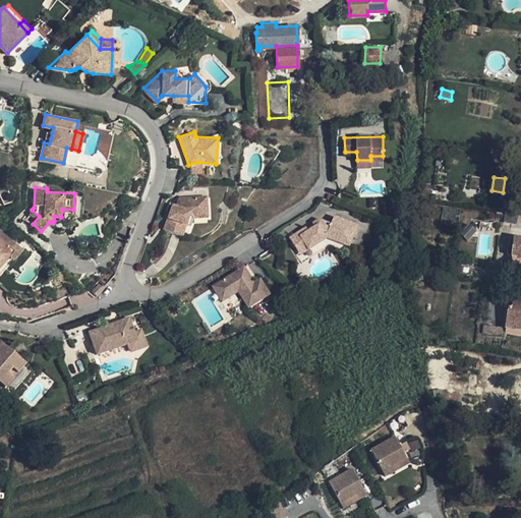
[(164,227),(181,234),(190,210),(207,209),(206,195),(180,196),(176,206),(172,204),(164,227)]
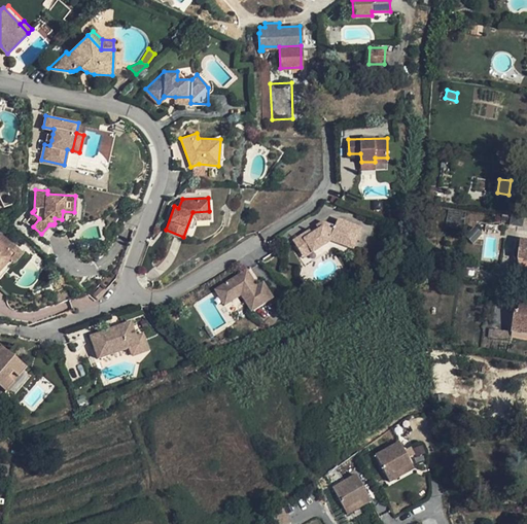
[(437,224),(440,214),(432,213),(430,222),(437,224)]
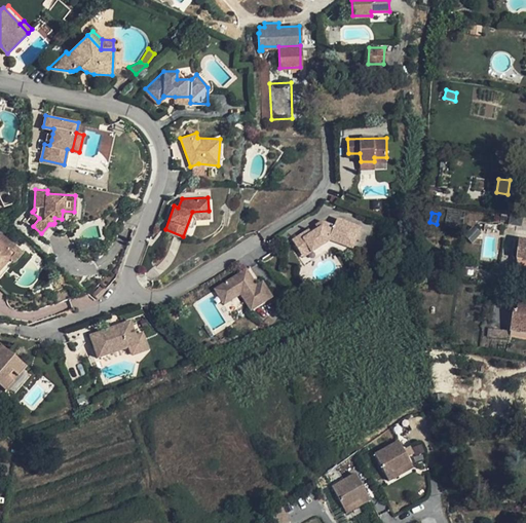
[(309,227),(292,237),(303,255),(331,238),(353,247),(362,226),(337,217),(334,224),(322,219),(323,225),(317,227),(311,231),(309,227)]
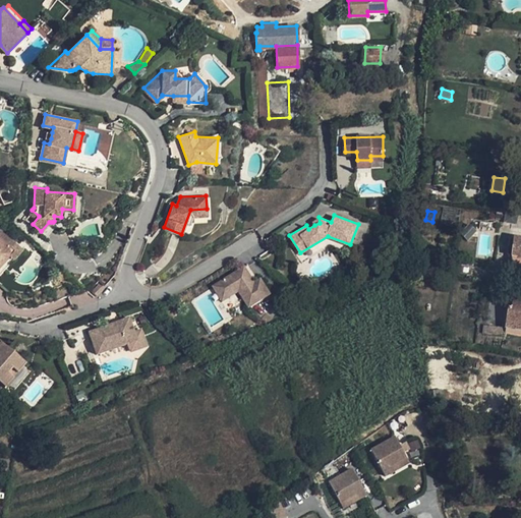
[(12,240),(0,229),(0,272),(13,257),(4,249),(12,240)]
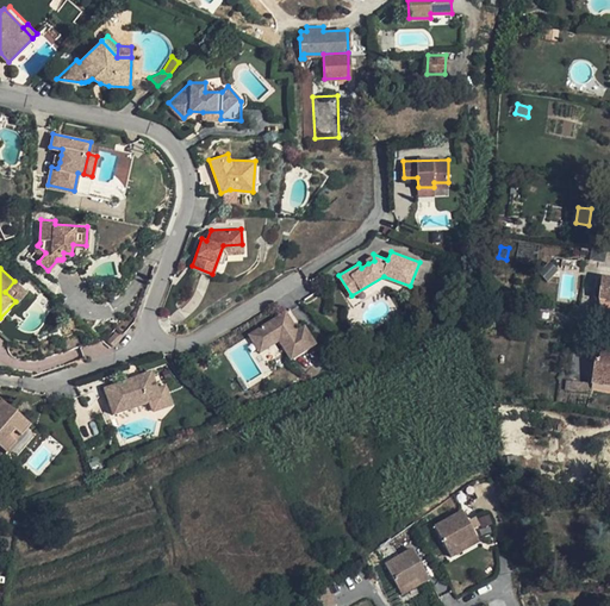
[(609,276),(602,276),(597,322),(609,323),(609,276)]
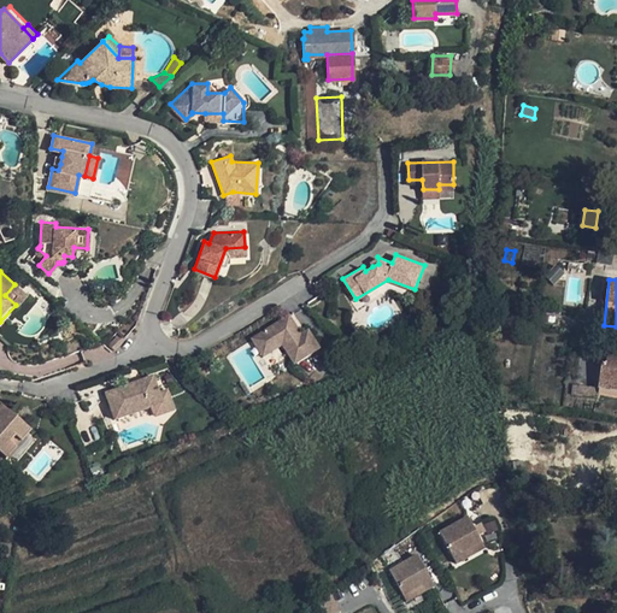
[(25,294),(15,284),(5,295),(16,305),(25,294)]
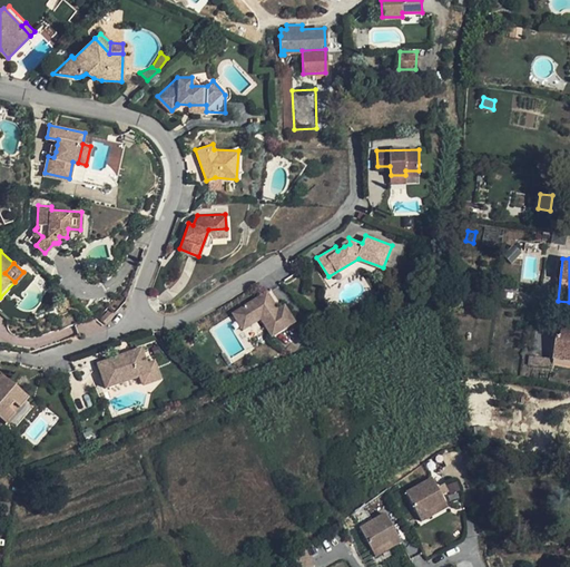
[(243,303),(253,321),(264,315),(274,332),(297,319),(288,302),(281,305),(271,289),(243,303)]
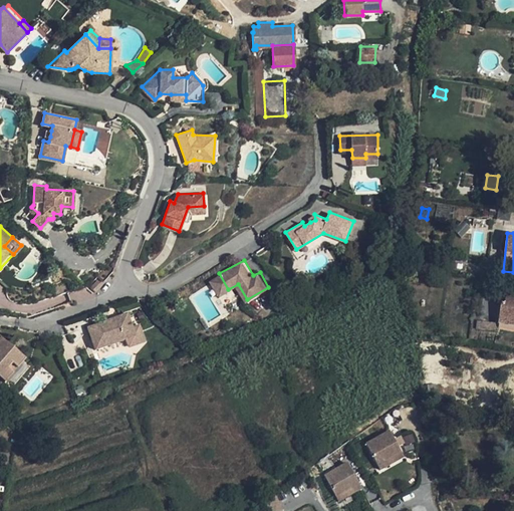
[(228,289),(219,273),(213,277),(222,293),(228,289)]
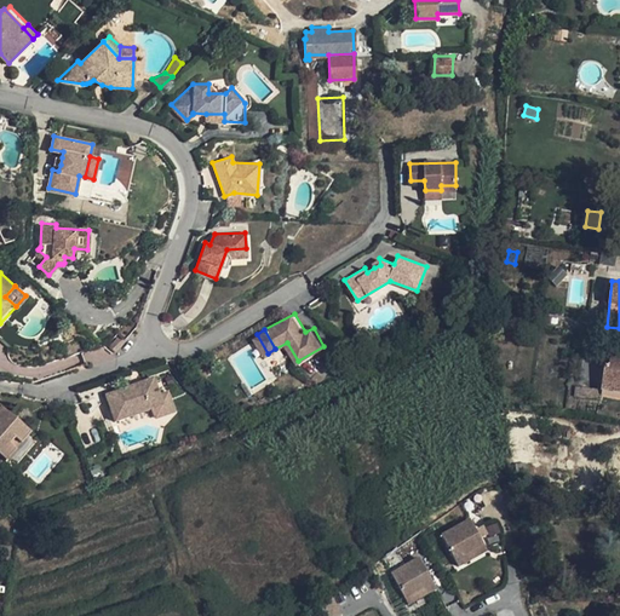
[(109,344),(115,349),(124,339),(118,334),(109,344)]
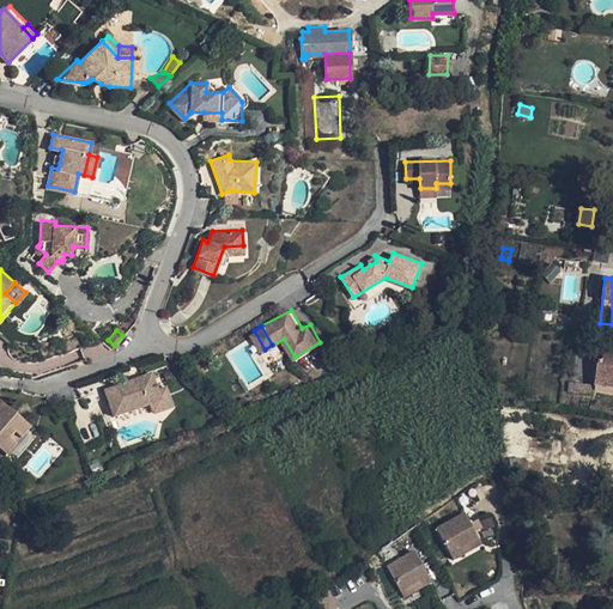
[(612,348),(604,347),(602,360),(598,359),(595,376),(612,378),(612,348)]
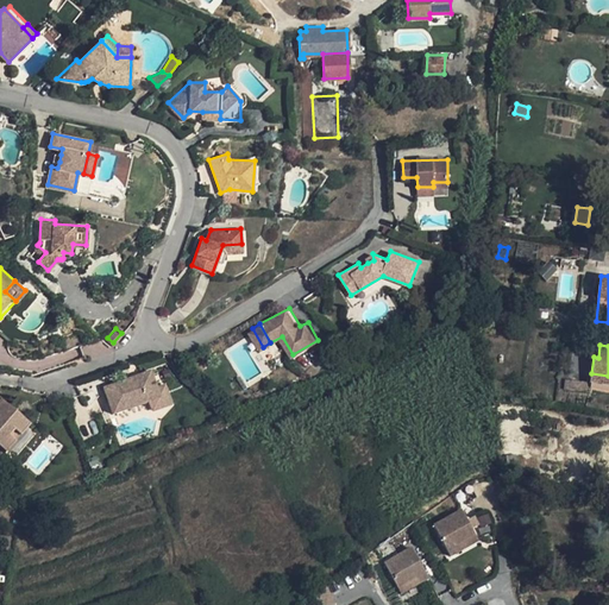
[(150,370),(104,385),(113,411),(159,395),(150,370)]
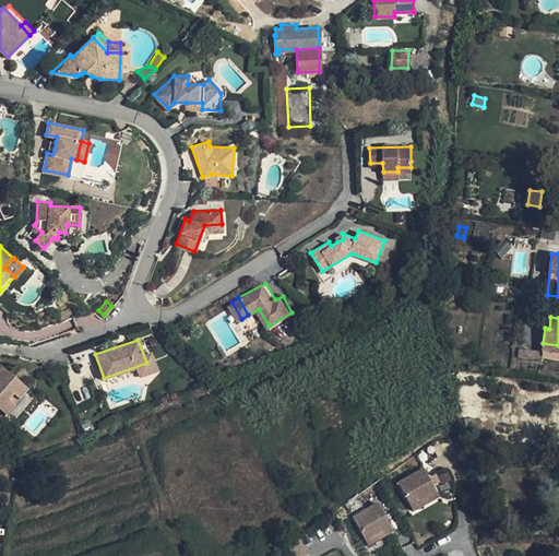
[(518,356),(540,358),(542,350),(519,346),(518,356)]
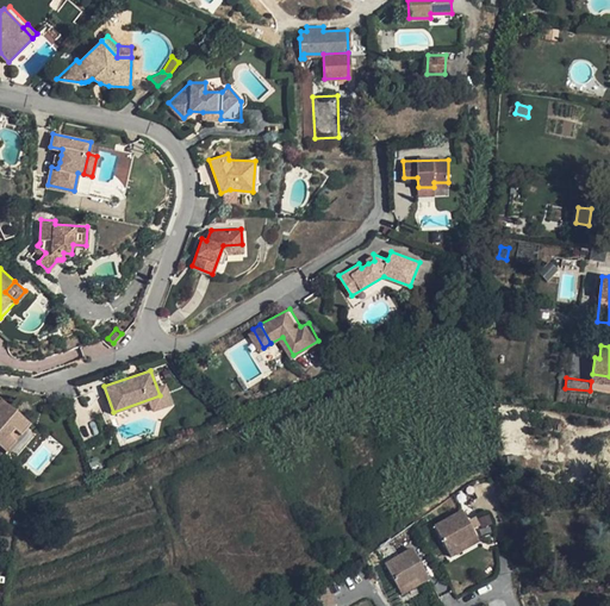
[(156,387),(160,395),(150,399),(154,408),(172,401),(166,383),(156,387)]
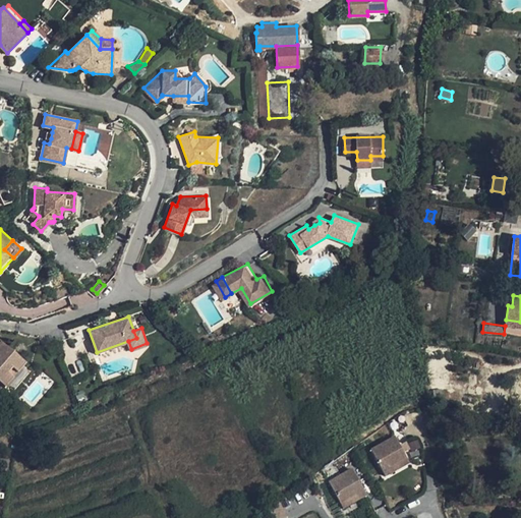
[(0,341),(0,382),(4,386),(25,361),(1,340),(0,341)]
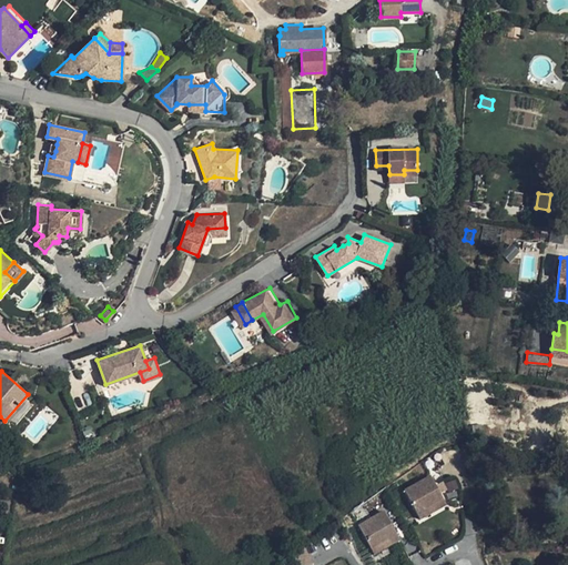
[(482,422),(473,423),(474,436),(483,436),(482,422)]
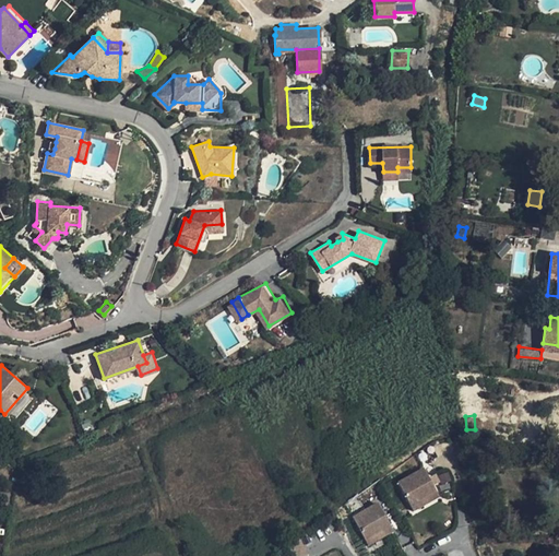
[(424,468),(399,482),(414,509),(423,505),(420,499),(437,491),(433,484),(429,476),(424,468)]
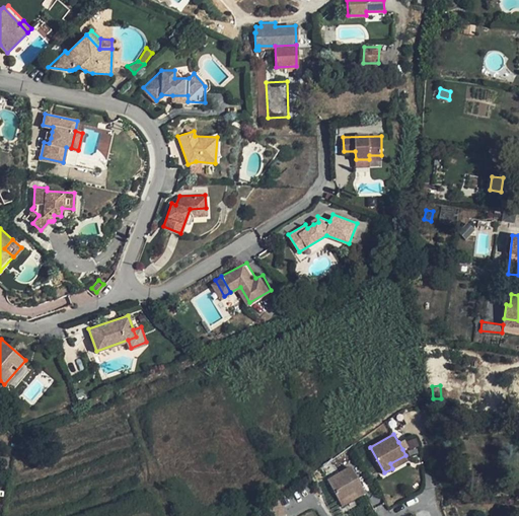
[(408,459),(405,455),(390,463),(392,468),(408,459)]
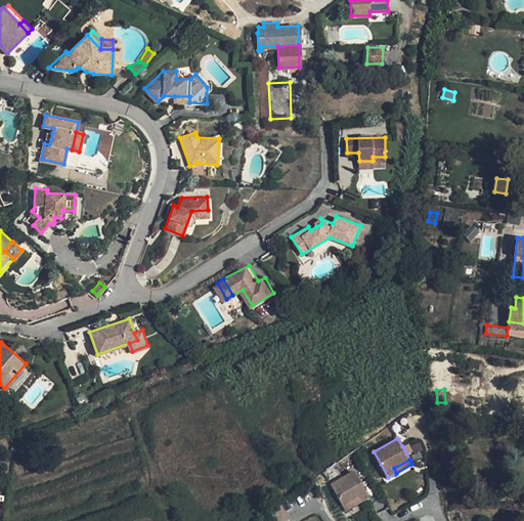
[(368,495),(354,470),(343,476),(336,463),(324,471),(331,483),(343,505),(357,496),(360,501),(368,495)]
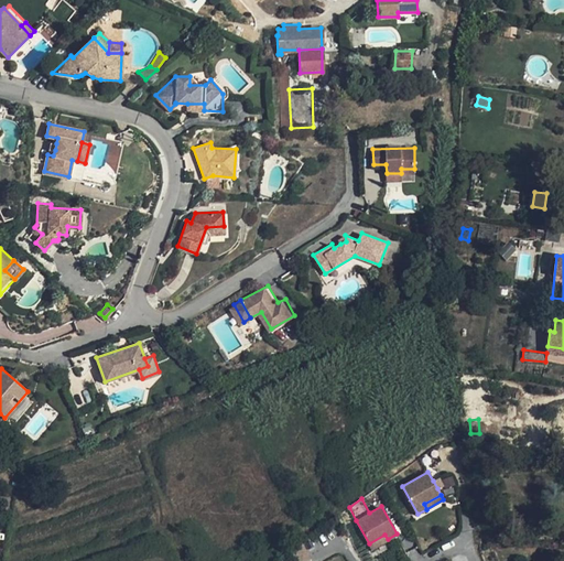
[(384,535),(369,543),(371,548),(388,539),(384,535)]
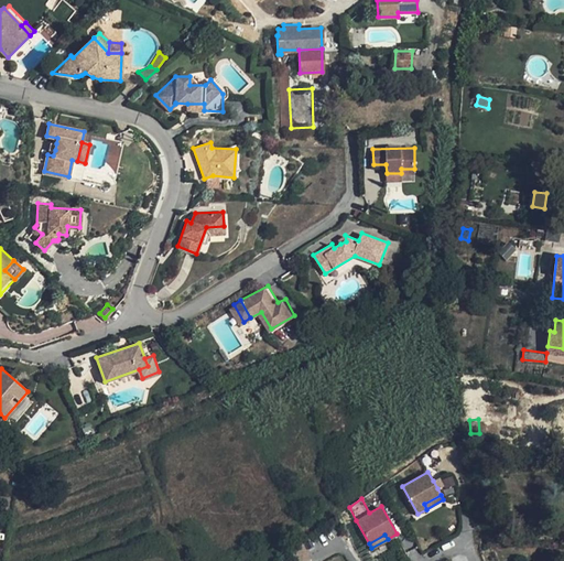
[(295,560),(304,560),(312,558),(302,539),(290,550),(295,560)]
